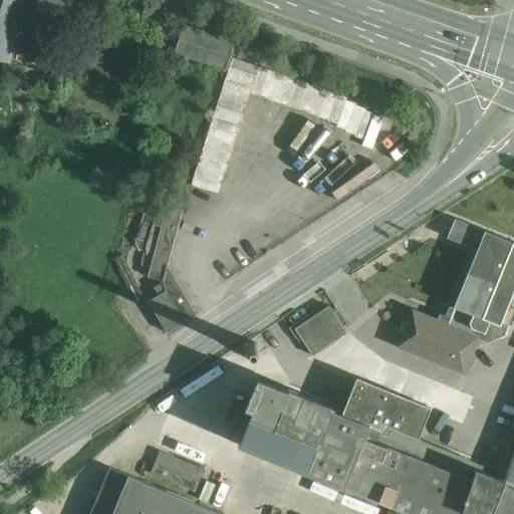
[(0,0),(0,59),(8,62),(22,15),(5,11),(7,0),(0,0)]
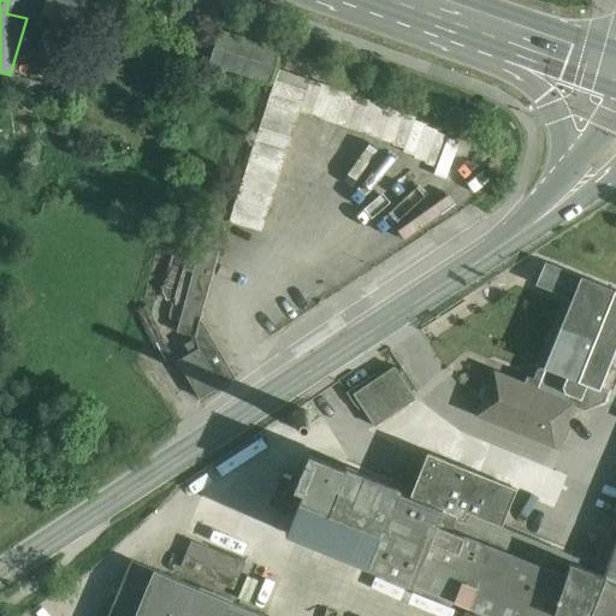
[(31,0),(9,0),(6,13),(27,18),(31,0)]
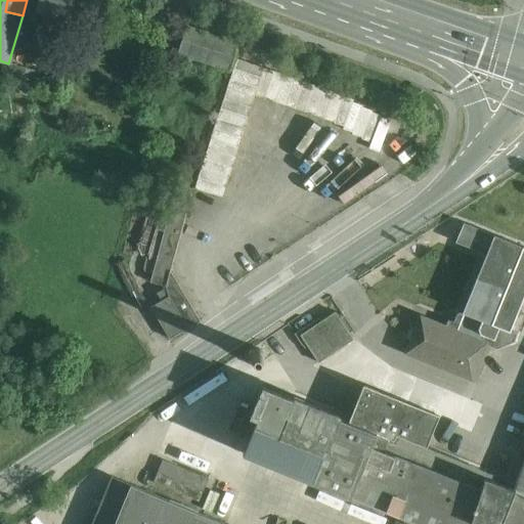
[(64,0),(38,0),(36,10),(60,17),(64,0)]
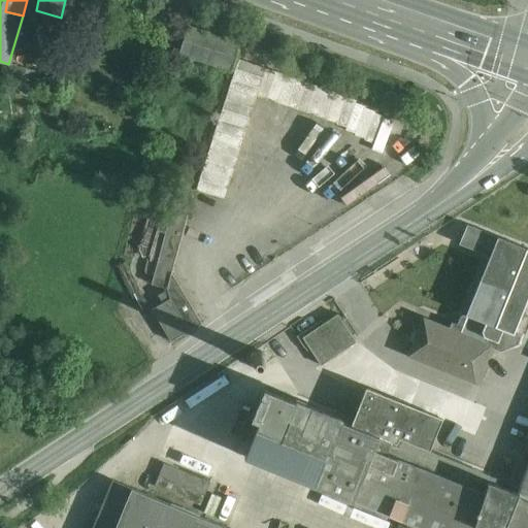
[(239,40),(187,25),(178,54),(191,58),(191,59),(195,60),(195,59),(231,69),(239,40)]
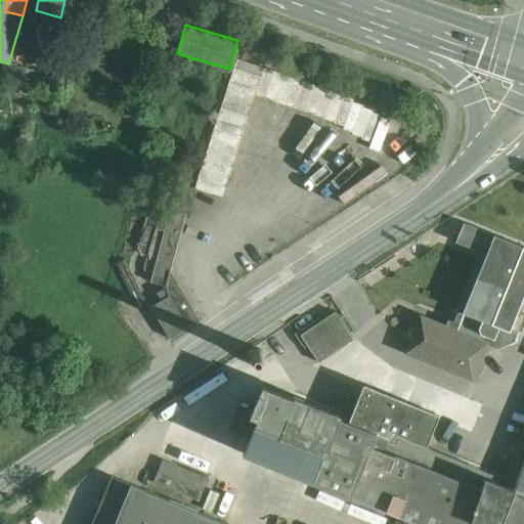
[(176,185),(170,209),(185,213),(190,189),(176,185)]
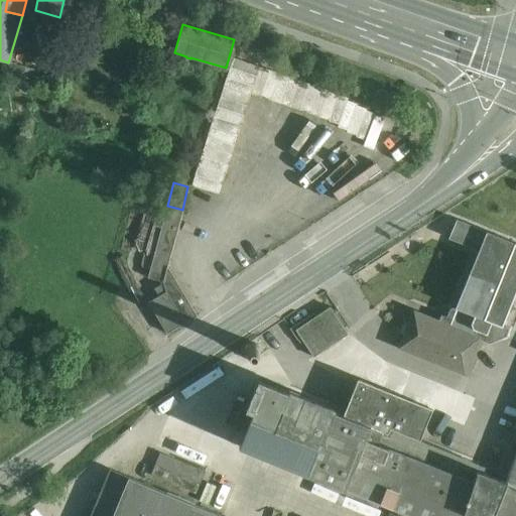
[(167,206),(147,277),(163,282),(167,267),(182,210),(167,206)]
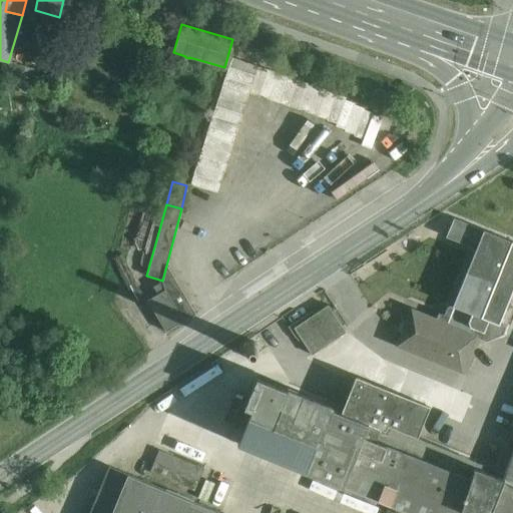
[(305,208),(261,231),(267,241),(311,219),(305,208)]
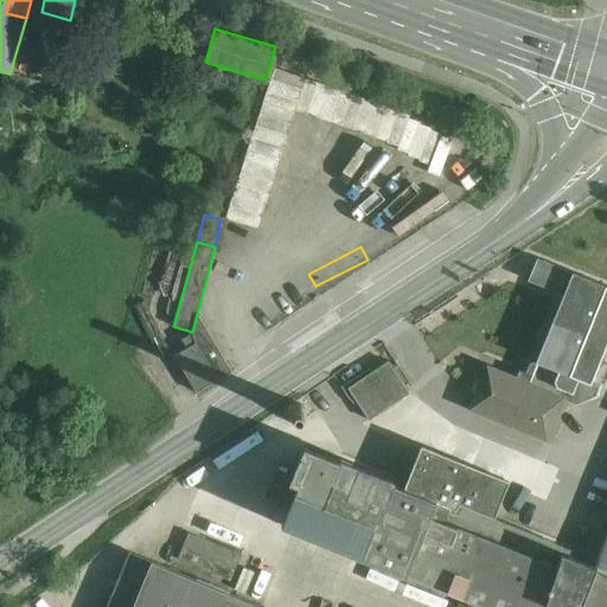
[(528,384),(486,366),(480,381),(479,381),(473,394),(475,395),(470,409),(545,439),(562,397),(557,396),(561,389),(572,393),(577,379),(589,384),(606,339),(606,286),(536,259),(528,280),(562,294),(535,362),(536,363),(528,384)]
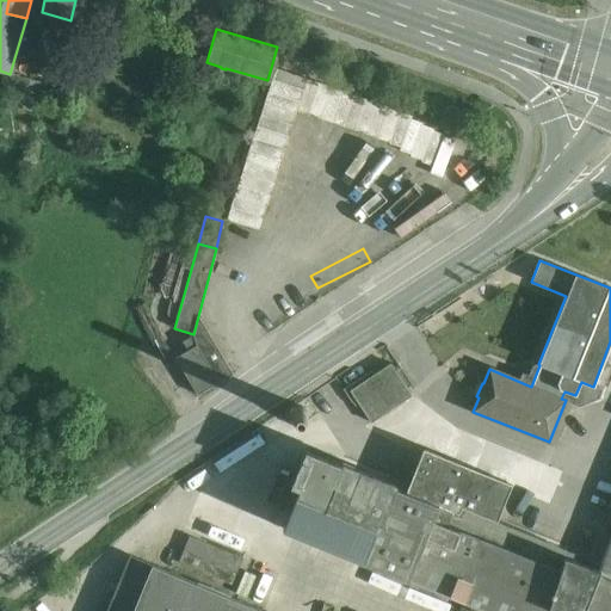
[(232,375),(198,316),(193,334),(193,335),(197,345),(218,382),(232,375)]
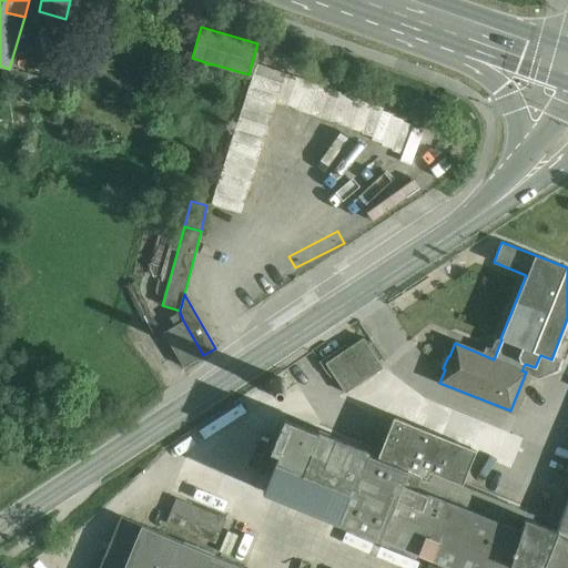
[(183,321),(180,312),(170,317),(174,325),(163,333),(183,367),(203,355),(183,321)]
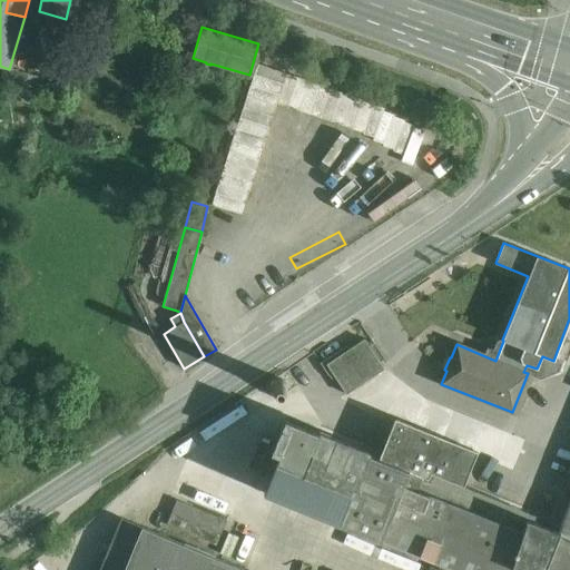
[(364,340),(325,364),(345,394),(383,369),(364,340)]
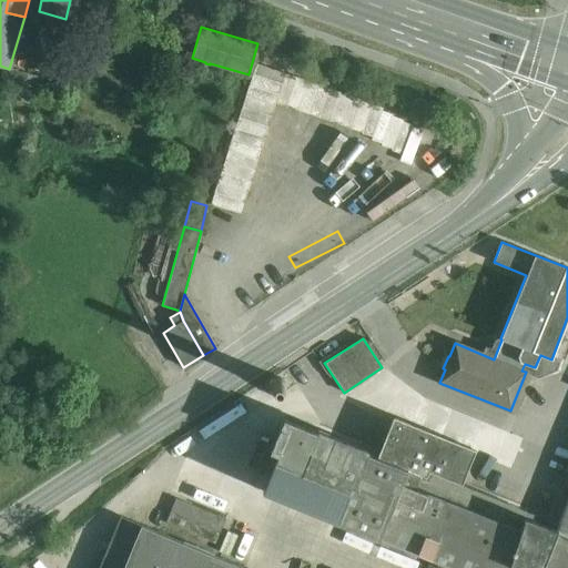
[(423,399),(382,367),(344,393),(363,406),(392,418),(475,452),(489,457),(492,457),(495,456),(497,455),(498,454),(504,440),(505,437),(504,433),(501,432),(500,430),(423,399)]
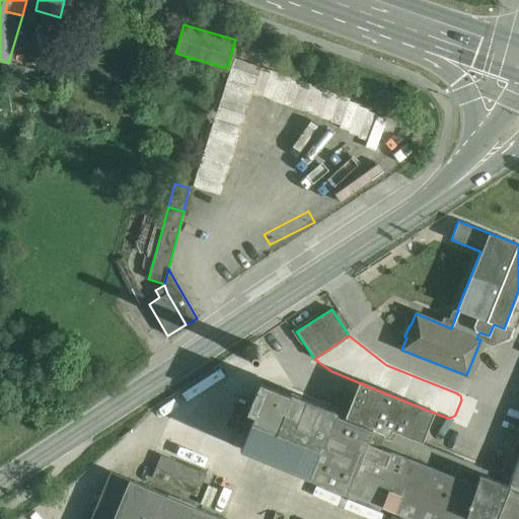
[(245,355),(252,360),(260,357),(261,349),(254,345),(247,348),(245,355)]
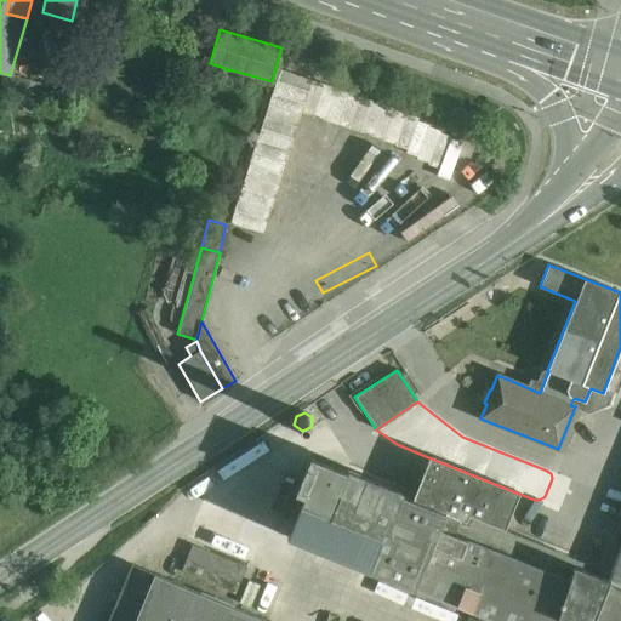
[(302,431),(294,425),(284,426),(277,426),(260,436),(239,474),(231,469),(226,478),(224,477),(209,506),(360,565),(351,590),(371,598),(376,586),(422,604),(427,593),(496,620),(620,620),(620,584),(608,579),(545,553),(547,547),(505,529),(468,514),(465,522),(445,513),(411,500),(399,495),(402,491),(347,469),(346,471),(343,469),(342,471),(290,450),(297,442),(295,440),(302,431)]
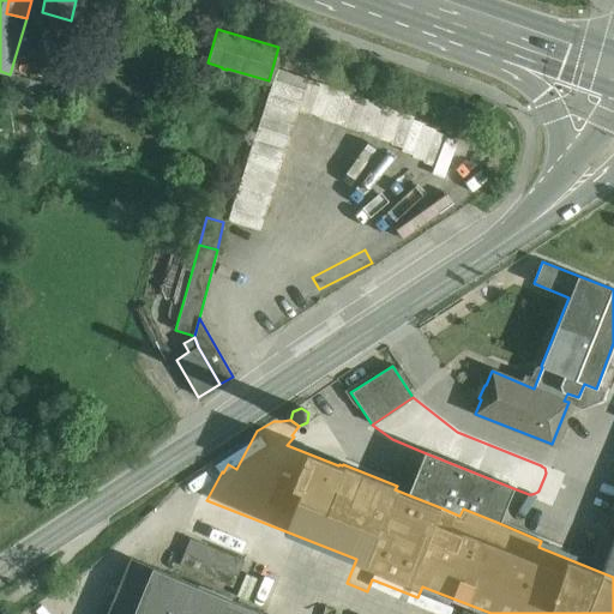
[(513,488),(423,452),(407,494),(440,507),(459,516),(463,509),(499,523),(513,488)]
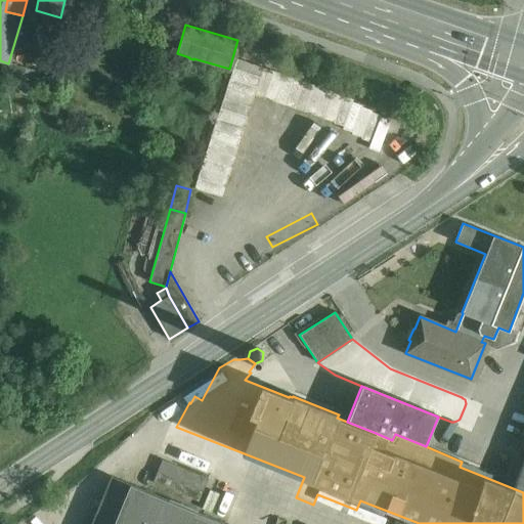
[(523,460),(513,488),(523,492),(523,460)]
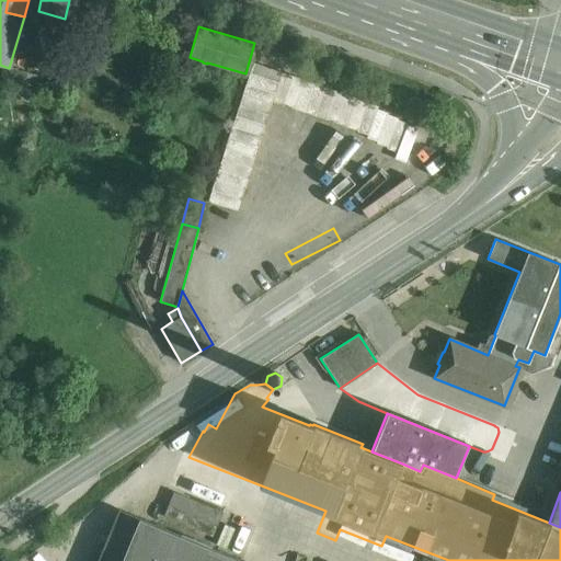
[(242,560),(118,510),(96,560),(242,560)]
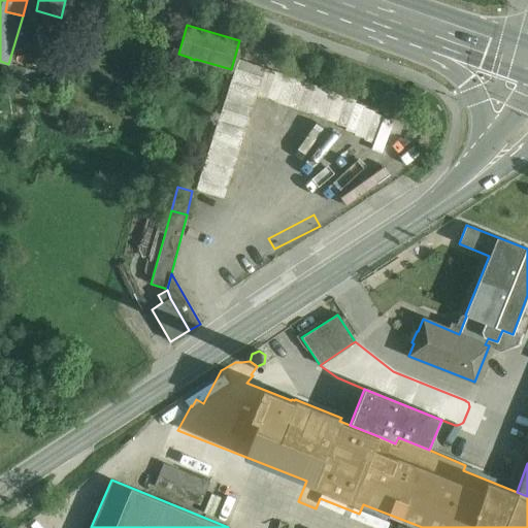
[(359,514),(320,498),(316,508),(315,510),(354,527),(359,514)]
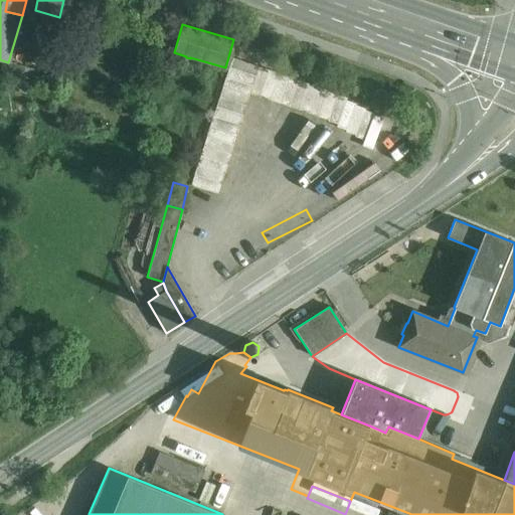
[(392,514),(358,501),(352,514),(356,514),(392,514)]
